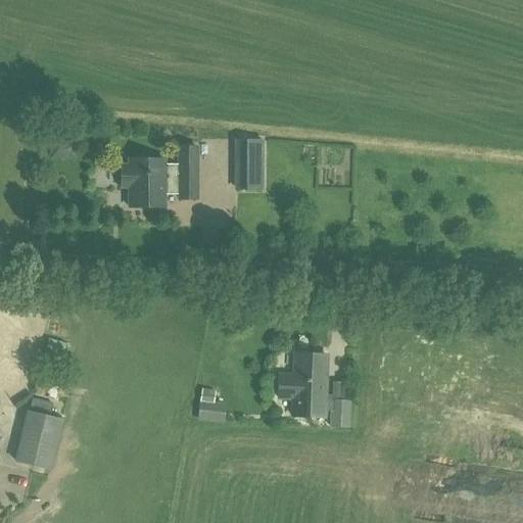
[(262,189),(262,140),(237,140),(237,189),(262,189)]
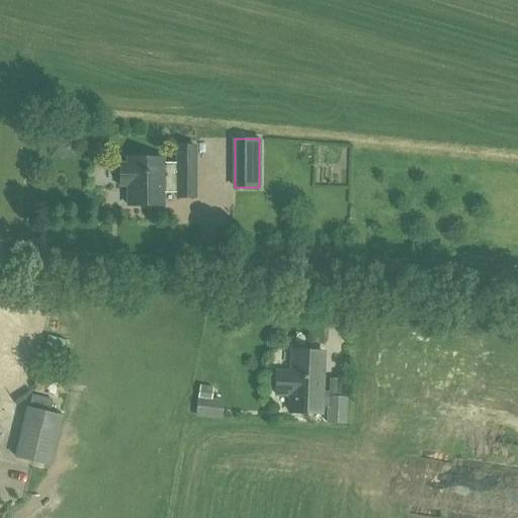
[(194,197),(194,146),(177,146),(177,163),(162,163),(162,158),(127,158),(127,164),(119,164),(119,185),(127,185),(127,205),(162,205),(162,186),(177,186),(177,197),(194,197)]
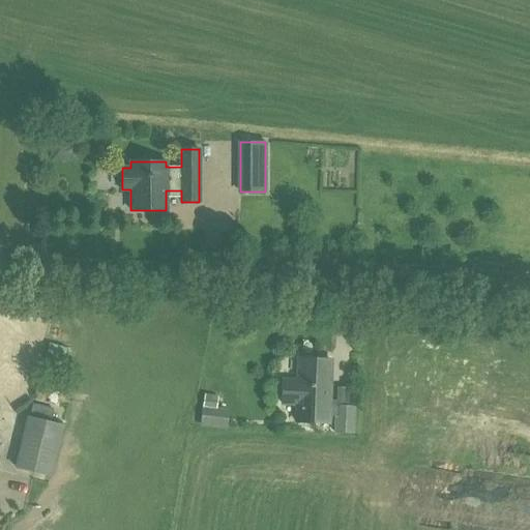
[(328,423),(330,360),(298,359),(297,382),(278,381),(278,383),(282,383),(281,404),(296,404),(296,422),(328,423)]
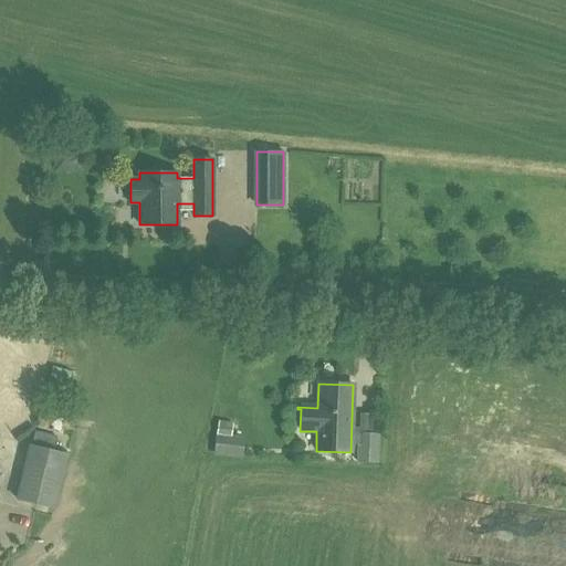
[(242,459),(244,436),(231,435),(233,422),(218,420),(216,435),(213,456),(242,459)]
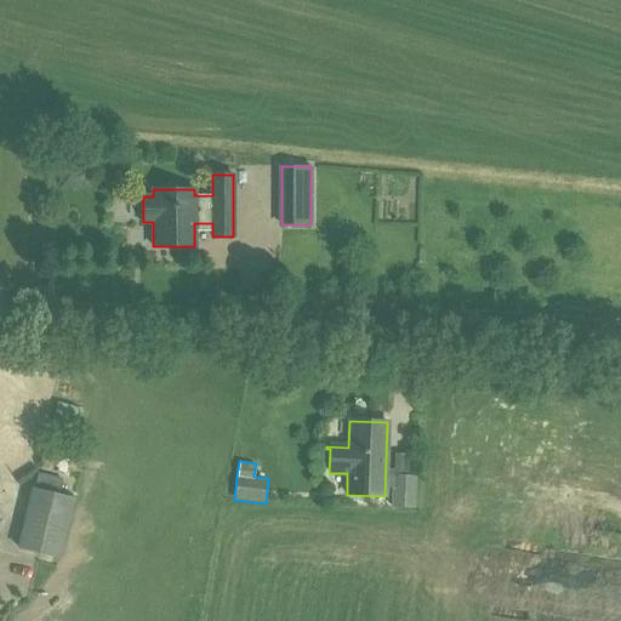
[(416,476),(392,474),(392,507),(416,508),(416,476)]
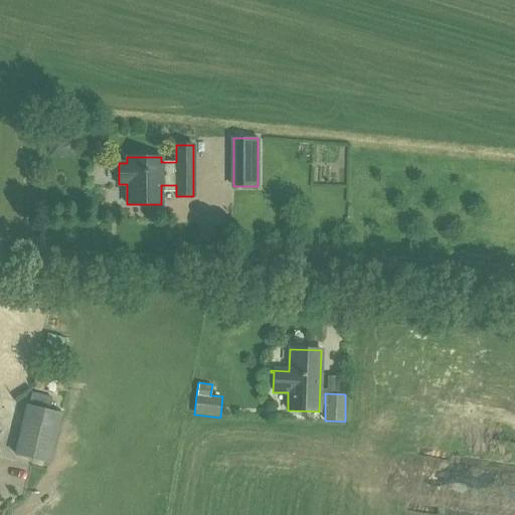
[(50,464),(61,412),(26,405),(14,455),(50,464)]
